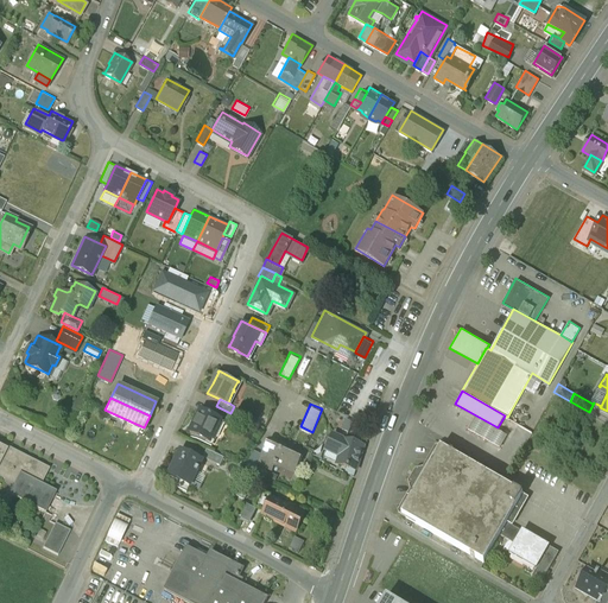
[(230,413),(216,406),(213,413),(221,418),(227,421),(230,413)]
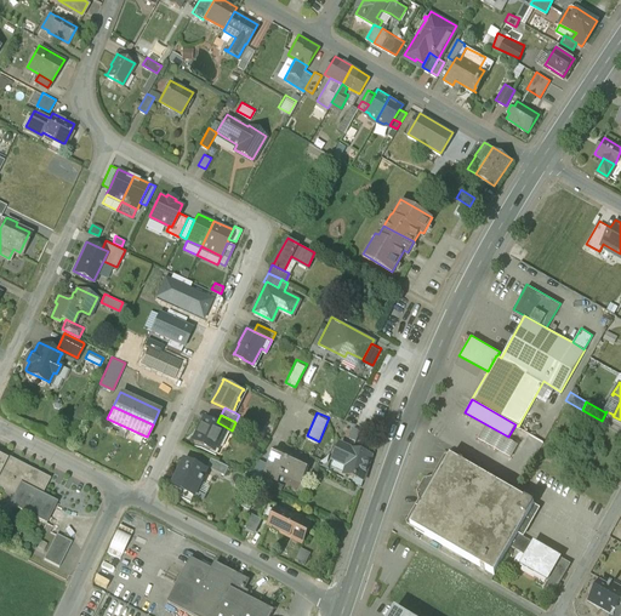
[(217,422),(205,417),(194,439),(215,449),(220,439),(220,438),(224,427),(226,427),(217,422)]
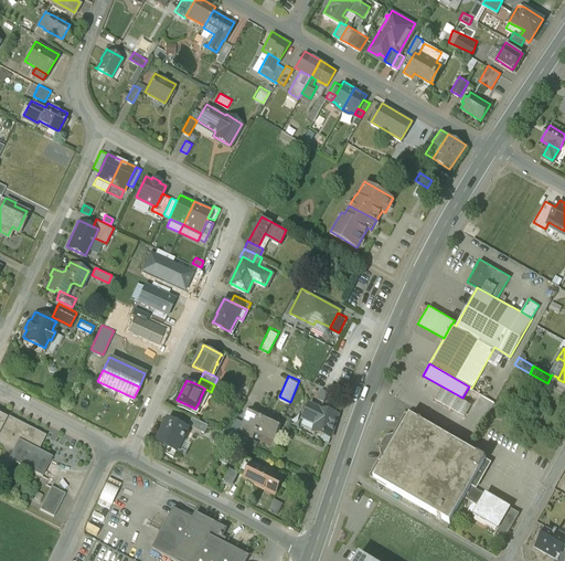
[(323,400),(328,390),(321,387),(317,398),(323,400)]
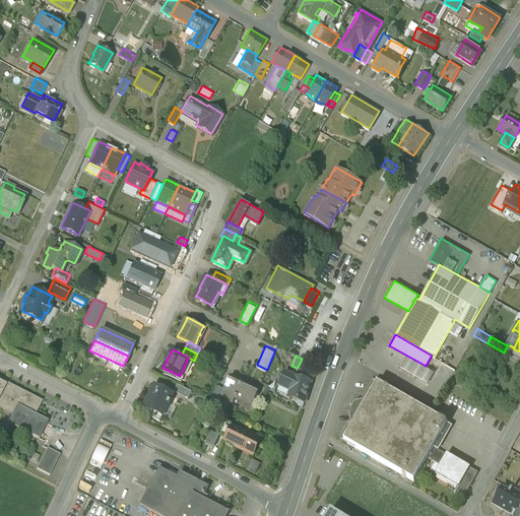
[(433,371),(406,357),(401,366),(427,381),(433,371)]
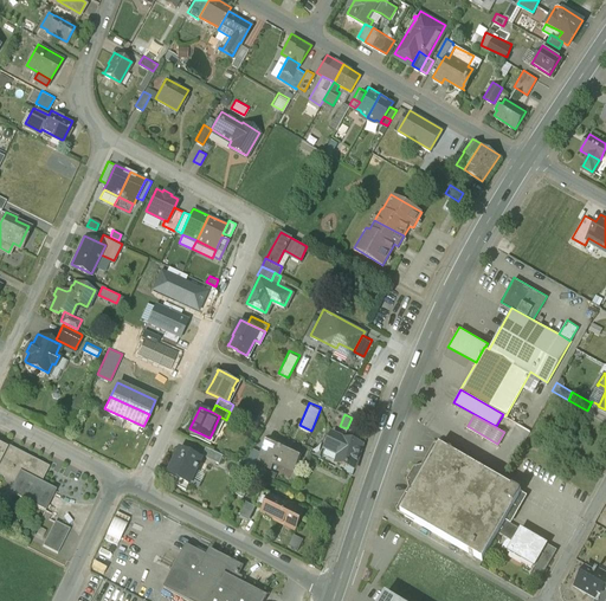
[(345,437),(331,431),(324,446),(339,452),(336,459),(346,463),(346,464),(355,467),(362,443),(345,437)]
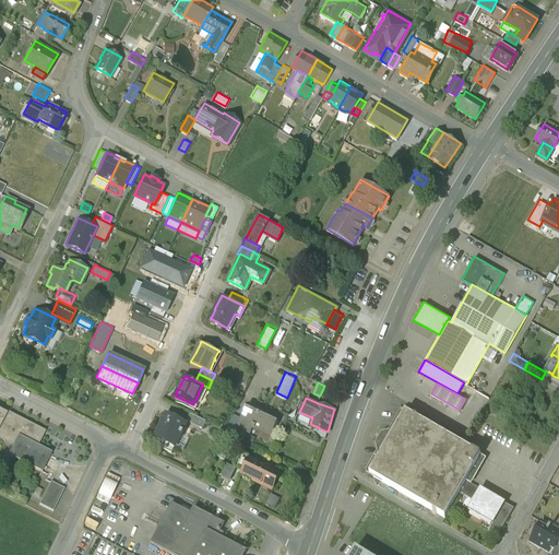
[(261,410),(247,403),(241,416),(237,425),(238,425),(250,430),(250,429),(252,424),(271,433),(278,416),(268,411),(265,412),(264,412),(261,411),(261,410)]
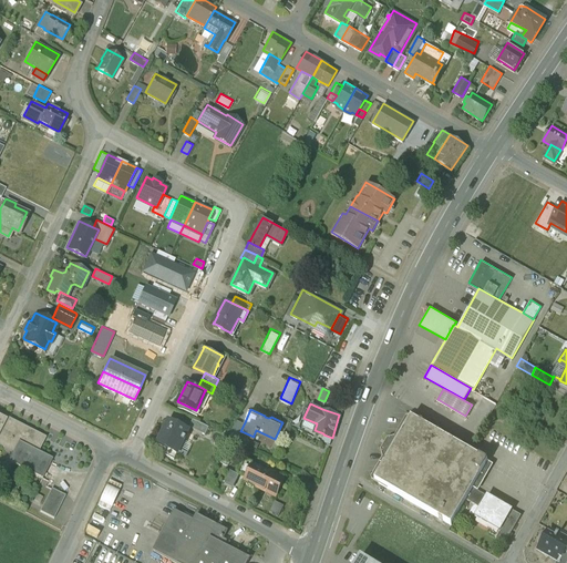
[(487,459),(411,415),(374,478),(451,522),(487,459)]
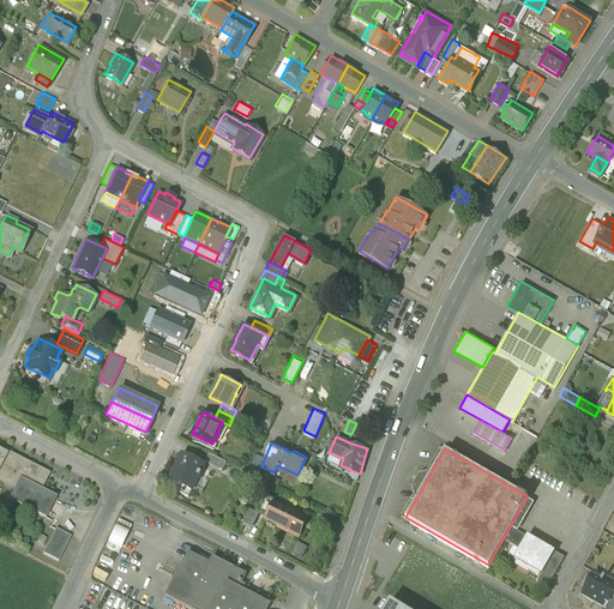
[(8,451),(7,450),(5,452),(0,462),(0,478),(4,481),(5,478),(16,483),(19,475),(40,486),(47,472),(48,471),(47,470),(46,471),(8,451)]
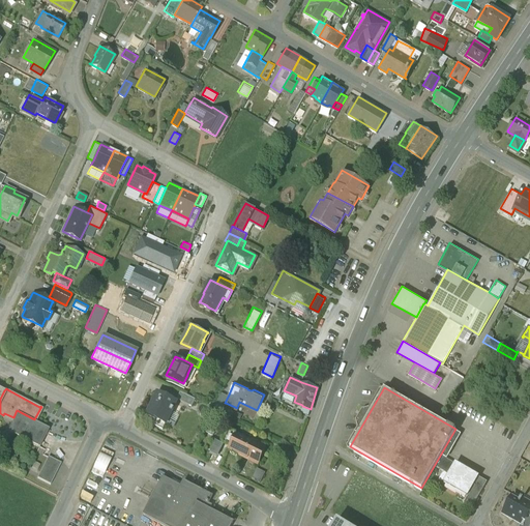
[(195,396),(180,389),(177,397),(192,404),(195,396)]
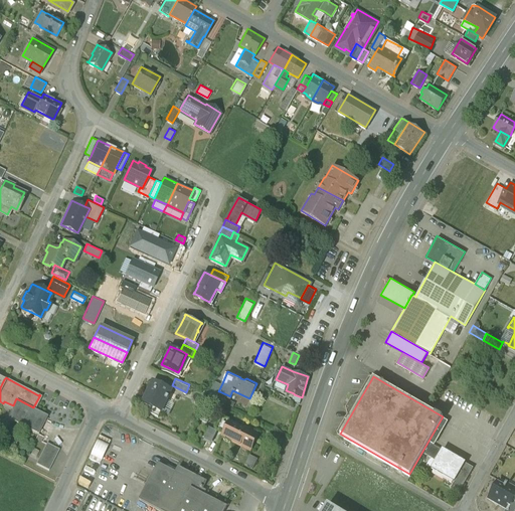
[(171,388),(154,379),(143,401),(152,405),(149,410),(158,414),(161,409),(167,397),(168,398),(169,395),(168,395),(171,388)]
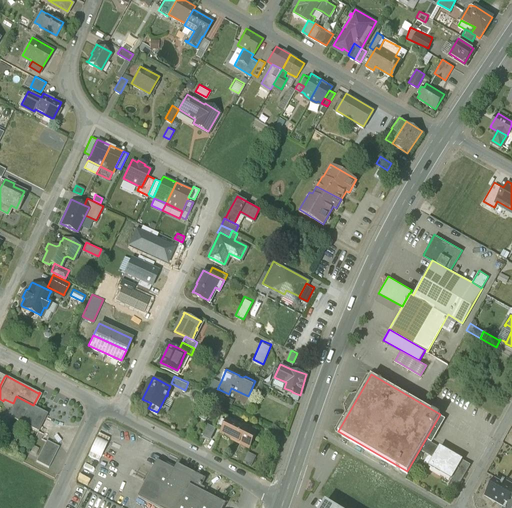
[(221,381),(214,377),(207,391),(215,395),(218,389),(217,389),(221,381)]
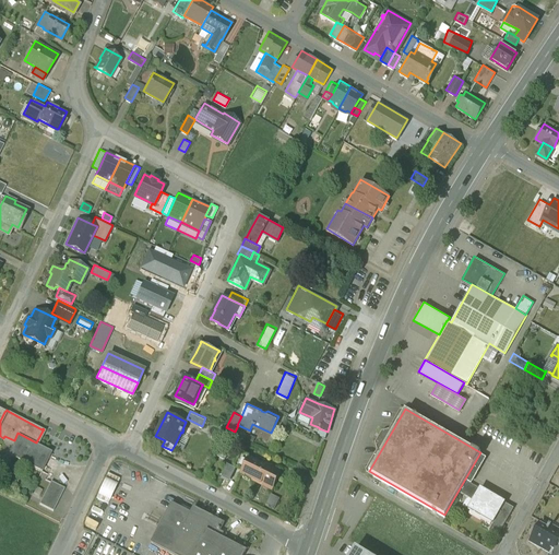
[(189,435),(182,433),(181,432),(175,445),(182,448),(189,435)]
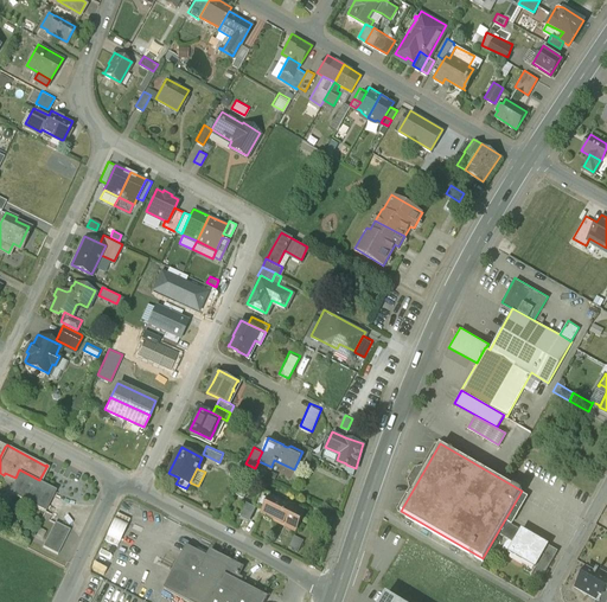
[(39,480),(19,469),(16,478),(8,491),(45,510),(56,488),(39,480)]
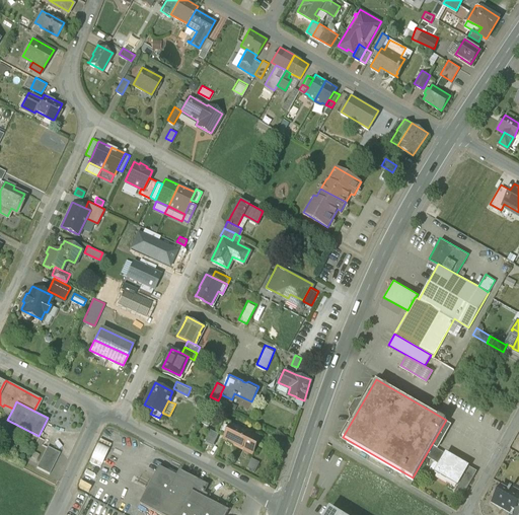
[(260,437),(232,423),(226,435),(224,438),(252,452),(260,437)]
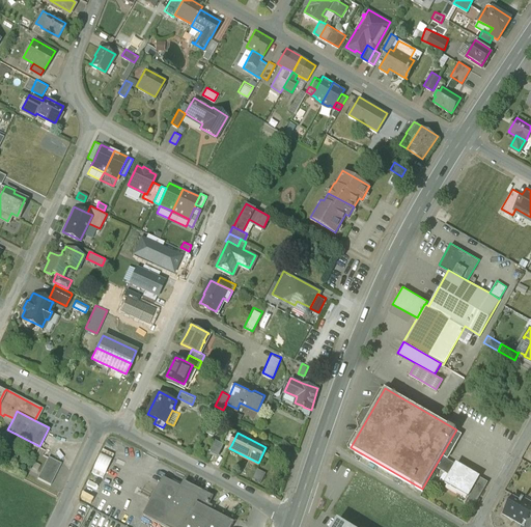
[(218,454),(223,443),(216,439),(210,450),(218,454)]
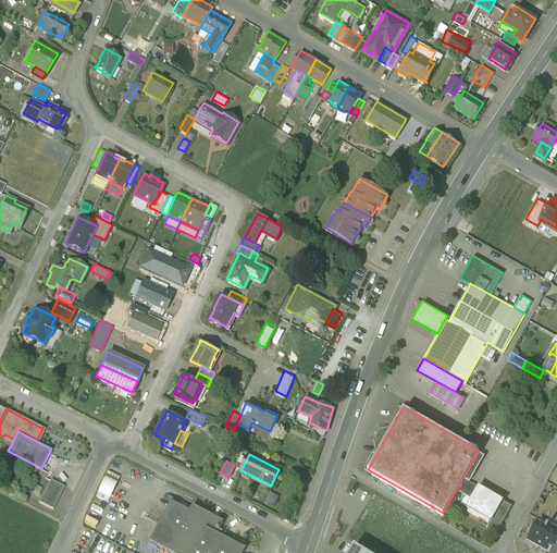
[(108,469),(104,474),(116,479),(119,475),(108,469)]
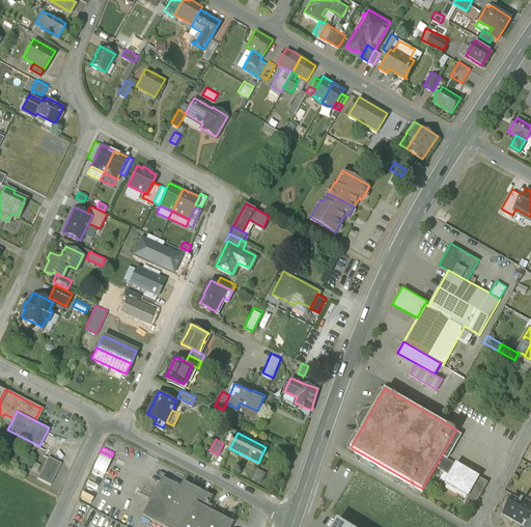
[(100,451),(93,466),(105,471),(111,456),(100,451)]
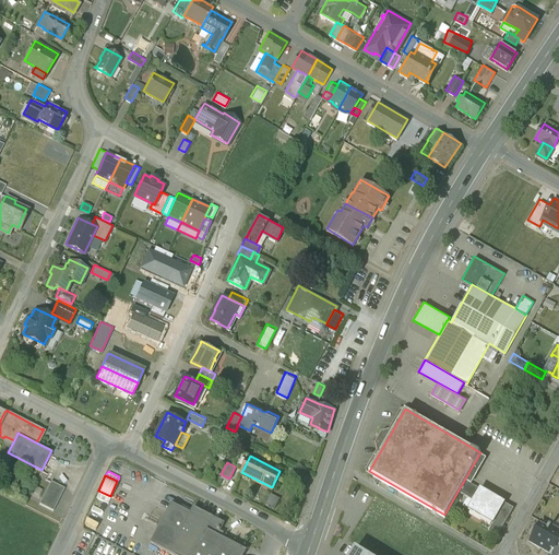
[(64,486),(50,479),(39,502),(52,508),(64,486)]
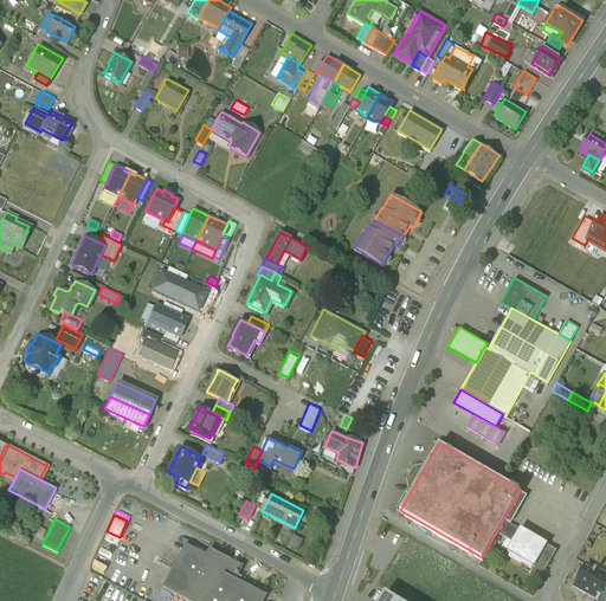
[(548,542),(521,527),(510,545),(534,561),(529,569),(540,576),(556,548),(547,542),(548,542)]
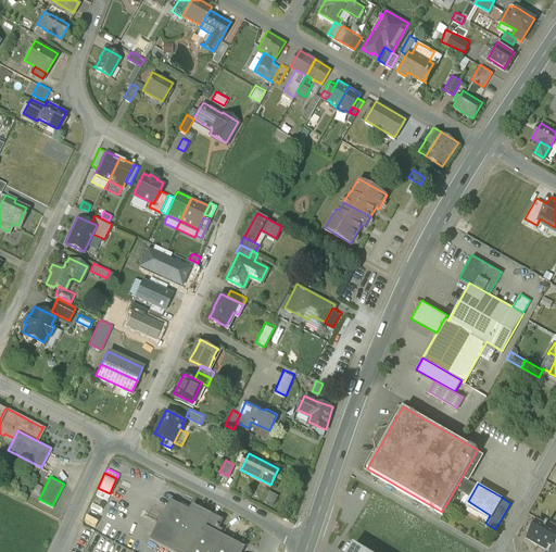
[(98,488),(96,493),(108,499),(110,493),(98,488)]
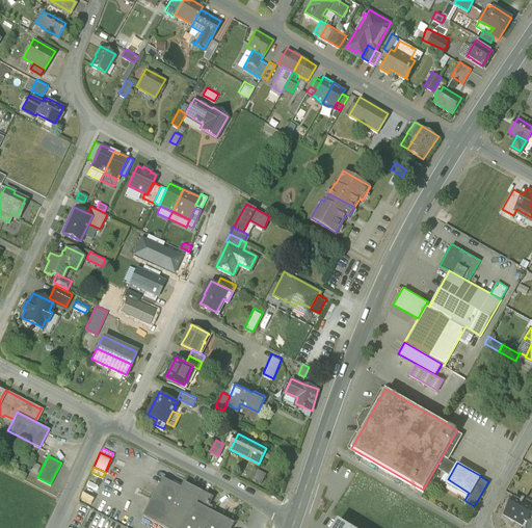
[(265,472),(258,468),(254,477),(261,480),(265,472)]
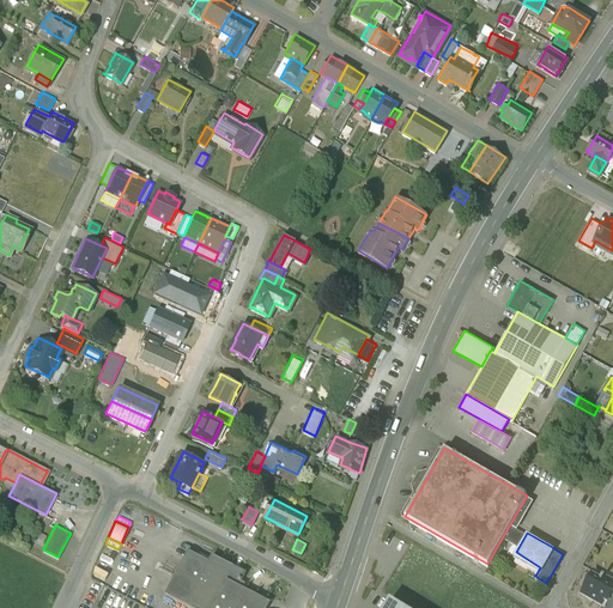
[(165,593),(195,607),(266,607),(271,601),(241,585),(243,581),(241,581),(246,571),(212,553),(208,560),(188,549),(165,593)]
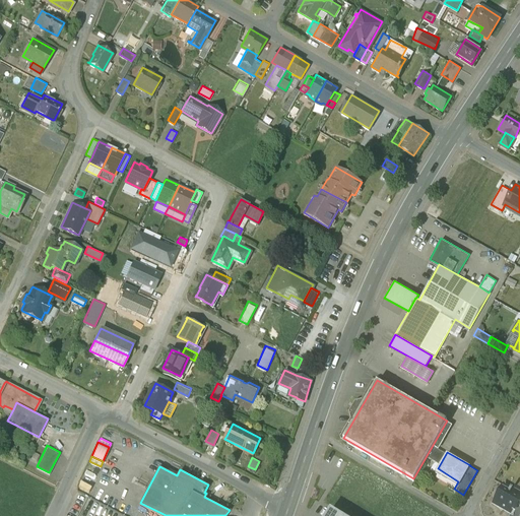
[(98,473),(87,468),(84,474),(95,479),(98,473)]
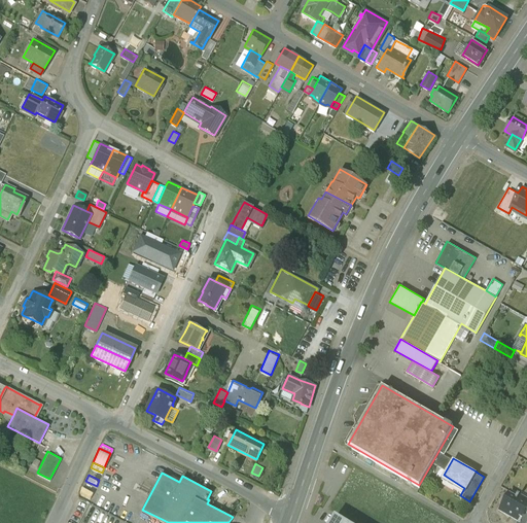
[(97,486),(85,481),(82,486),(94,491),(97,486)]
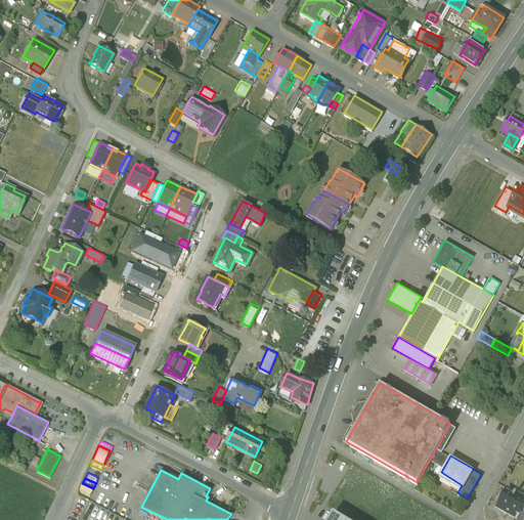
[(93,488),(82,483),(80,488),(90,493),(93,488)]
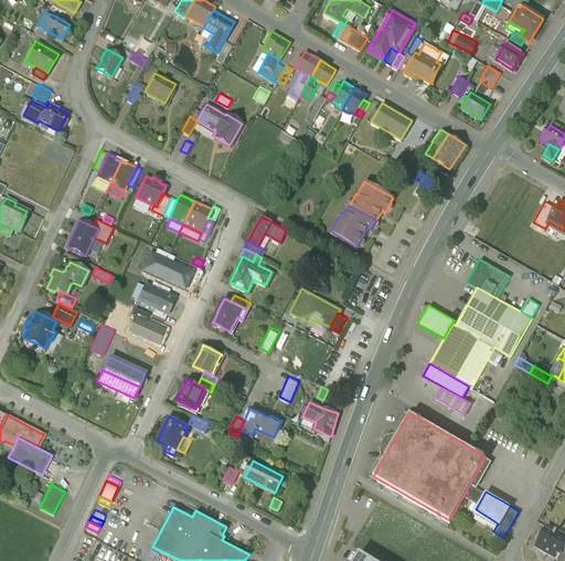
[(554,531),(546,528),(547,525),(541,536),(542,536),(536,544),(555,556),(561,547),(563,548),(563,547),(564,543),(564,533),(555,529),(554,531)]
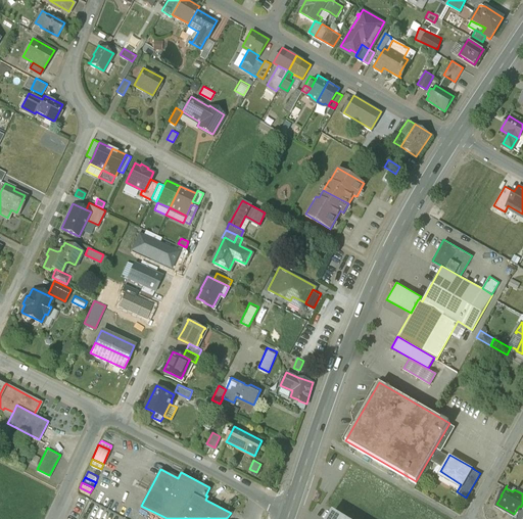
[(521,507),(519,506),(514,514),(511,518),(521,518),(522,516),(522,507),(521,506),(521,507)]
